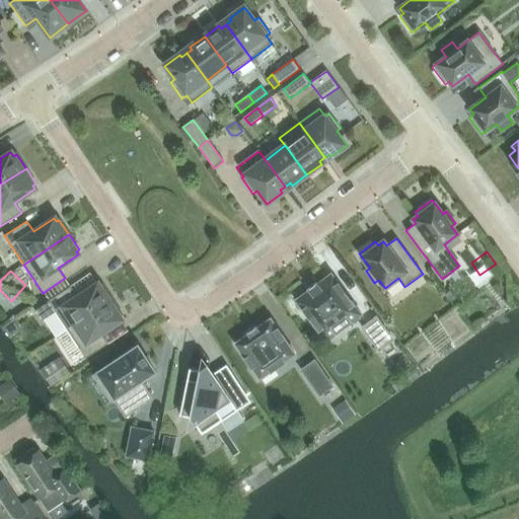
[(316,284),(316,283),(314,284),(315,285),(310,289),(309,288),(308,289),(308,290),(295,300),(323,341),(359,316),(330,274),(316,284)]
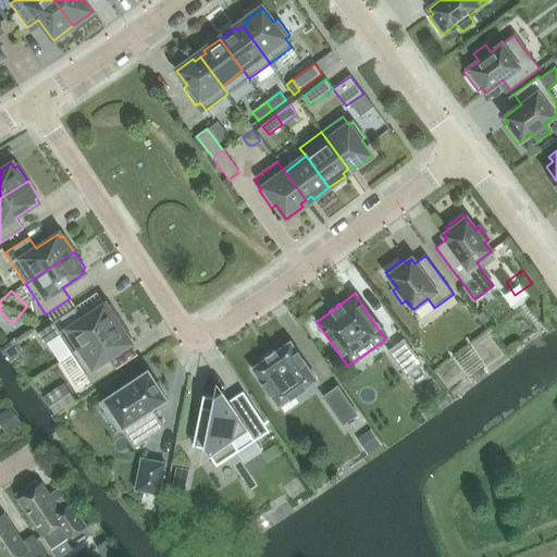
[(72,355),(121,322),(120,321),(110,306),(107,308),(104,305),(83,319),(75,308),(37,333),(45,345),(59,335),(72,355)]
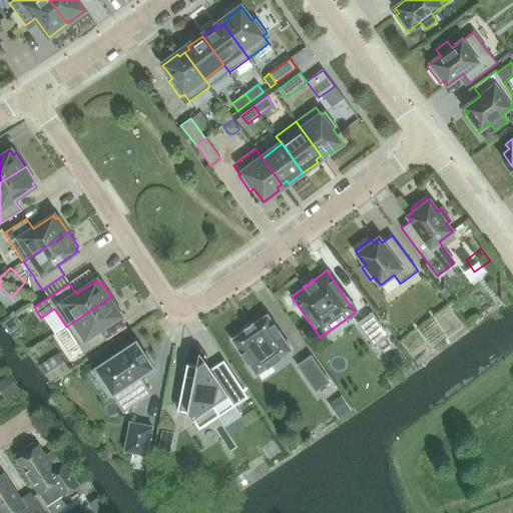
[(111,297),(66,327),(84,355),(106,340),(100,330),(120,317),(117,314),(120,312),(111,297)]
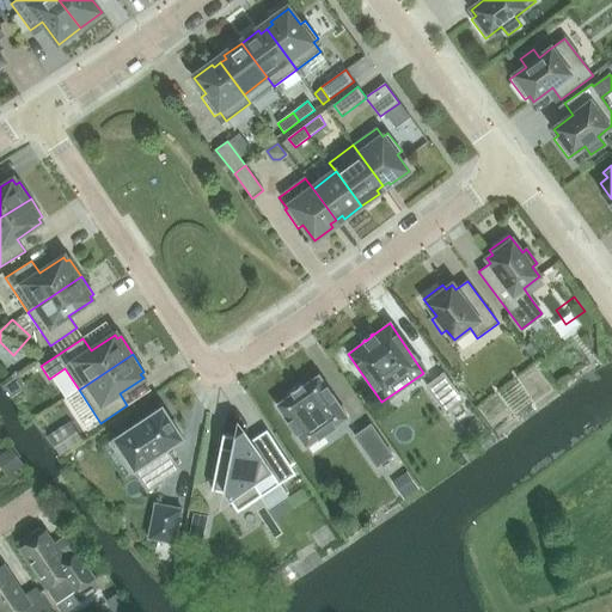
[(444,374),(427,386),(447,414),(464,401),(444,374)]
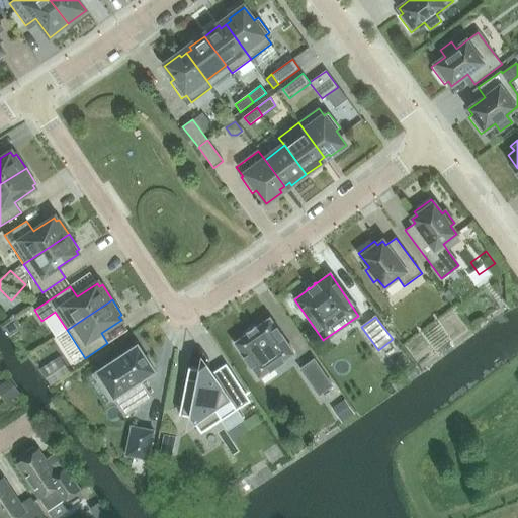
[(254,328),(255,329),(249,333),(248,332),(247,333),(248,334),(234,343),(258,377),(293,352),(270,318),(256,328),(255,327),(254,328)]
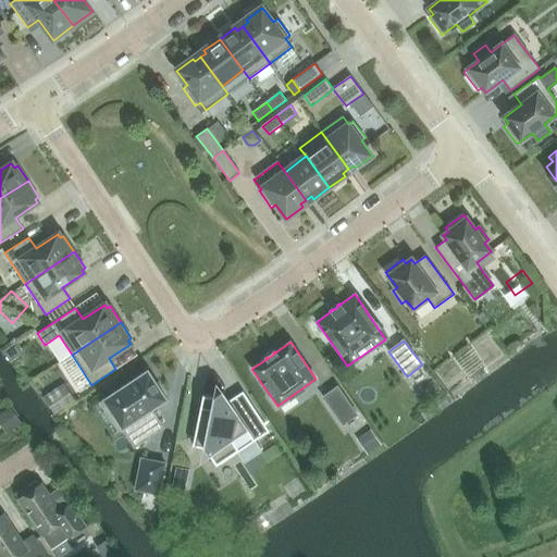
[(16,343),(3,351),(11,361),(20,356),(21,349),(16,343)]
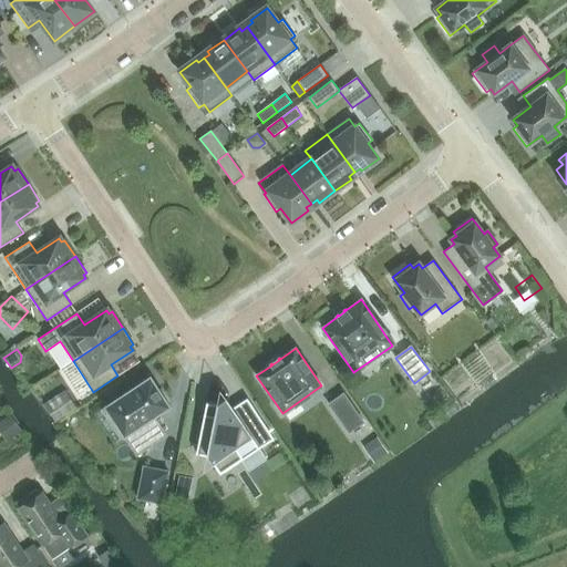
[(106,406),(137,454),(158,441),(147,422),(171,408),(151,378),(106,406)]
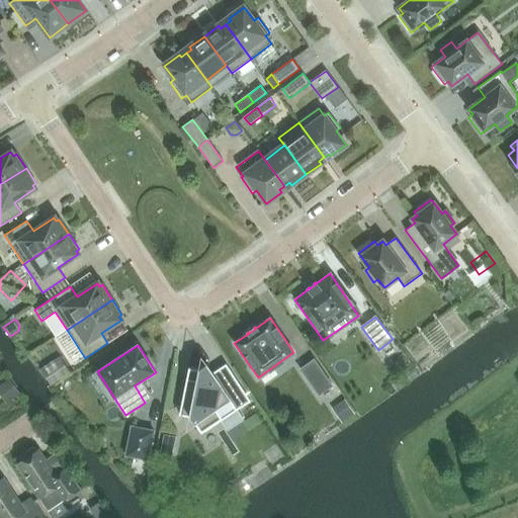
[(58,359),(38,371),(50,389),(69,375),(58,359)]
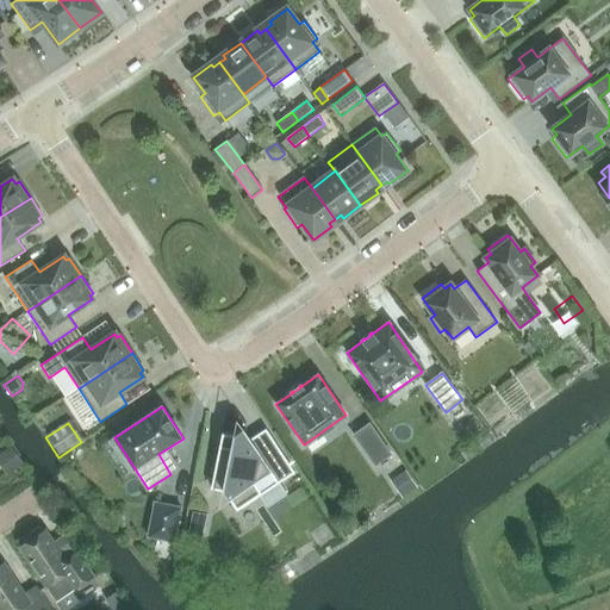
[(358,433),(354,435),(375,466),(379,464),(383,461),(392,455),(369,424),(361,430),(358,433)]
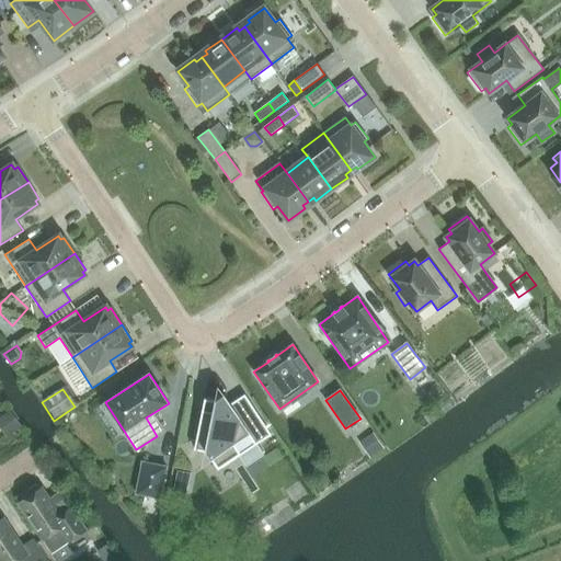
[(224,395),(216,400),(204,398),(194,448),(205,451),(217,470),(240,455),(233,444),(248,434),(255,446),(271,435),(244,395),(230,404),(224,395)]
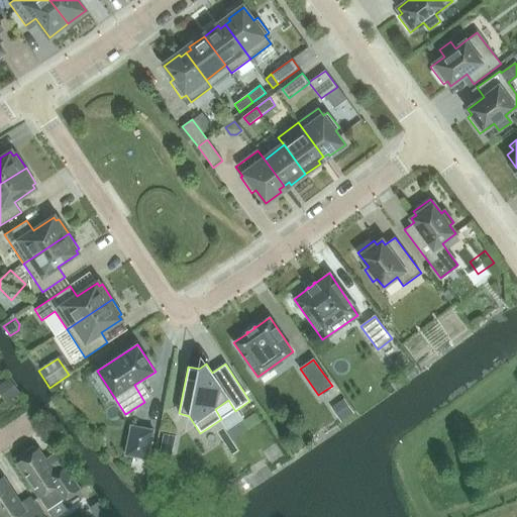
[(8,380),(2,385),(12,397),(18,393),(9,380),(8,380)]
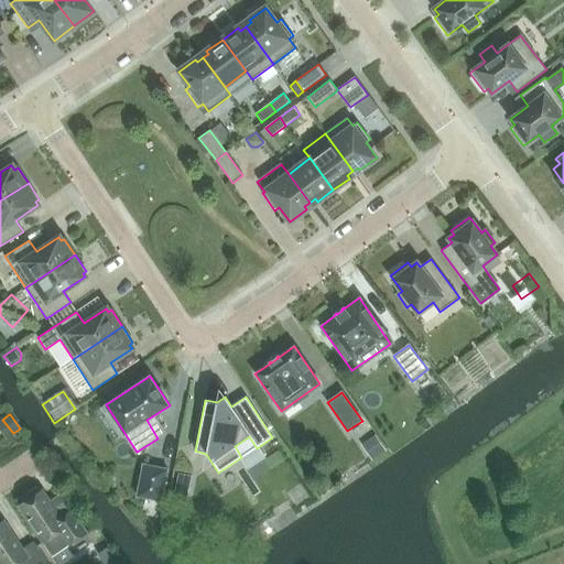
[(376,436),(366,443),(376,457),(386,451),(376,436)]
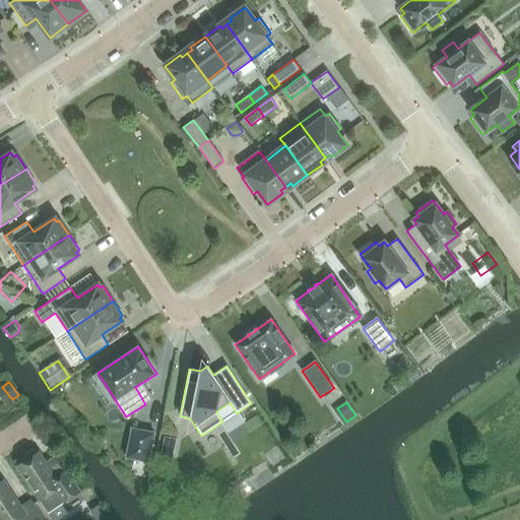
[(126,456),(126,457),(135,459),(148,462),(149,460),(152,444),(154,435),(154,433),(132,428),(131,430),(130,439),(126,456)]
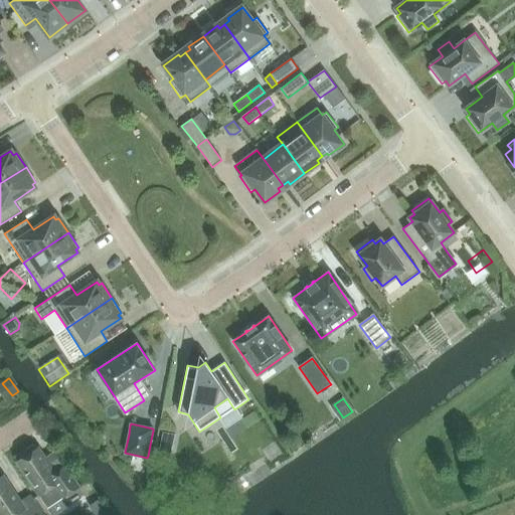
[(163,433),(161,442),(172,444),(174,436),(163,433)]
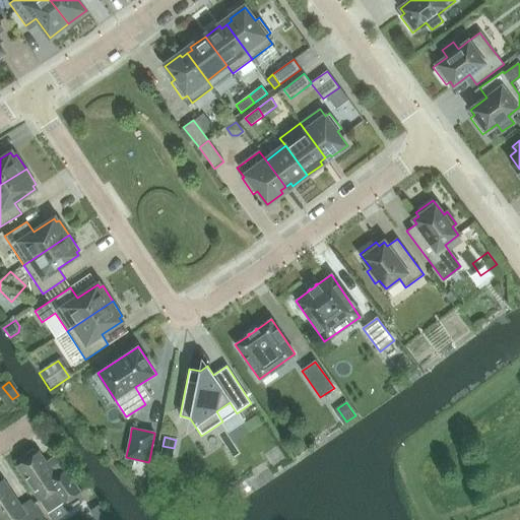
[(27,458),(16,466),(39,501),(47,513),(62,503),(79,491),(66,470),(56,477),(39,451),(37,453),(34,449),(25,454),(27,458)]
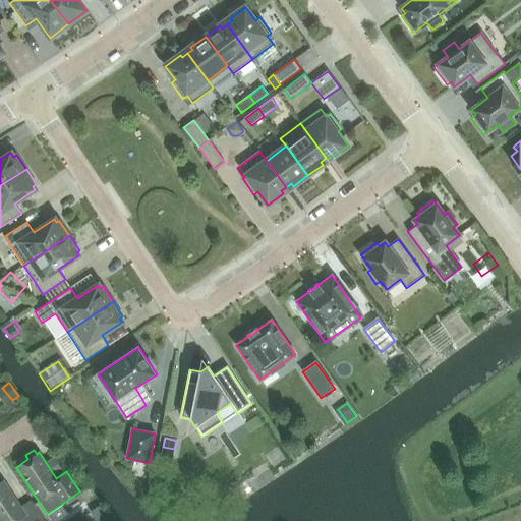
[(19,520),(43,520),(44,520),(31,500),(20,507),(3,481),(0,482),(0,520),(16,520),(18,520),(19,520)]
